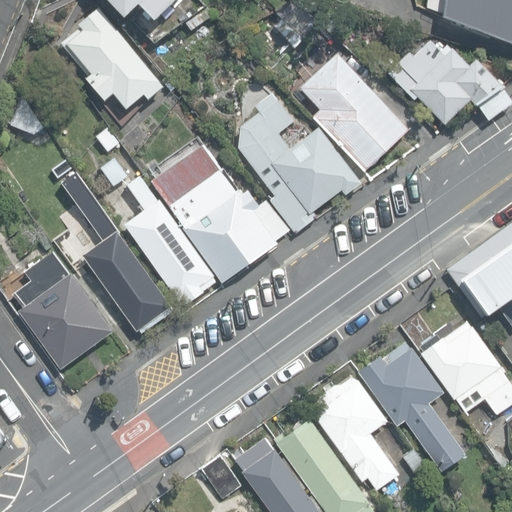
[(139,3),(154,19),(174,0),(109,0),(125,16),(139,3)]
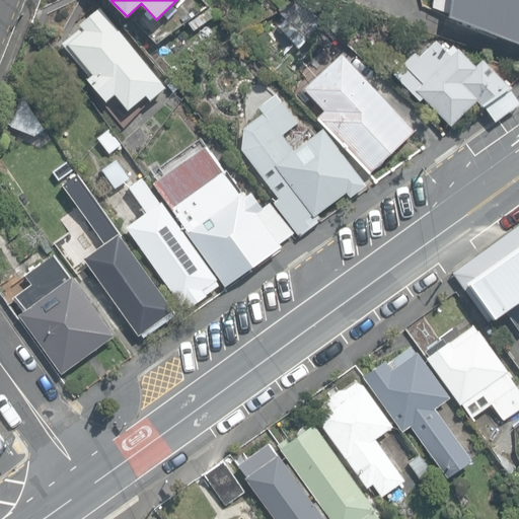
[(278,23),(298,48),(322,21),(300,0),(297,0),(278,10),(285,16),(278,23)]
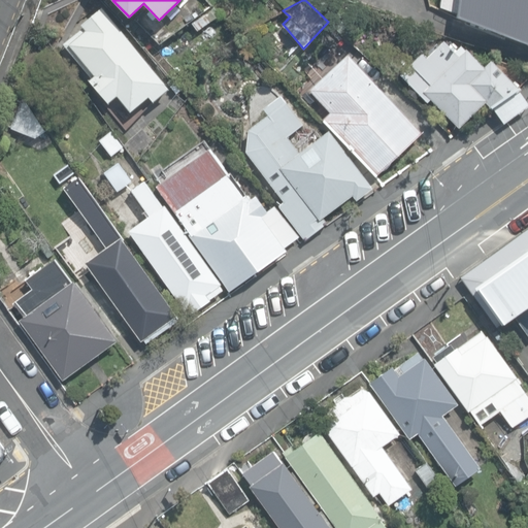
[(527,0),(458,0),(457,17),(527,43),(527,0)]
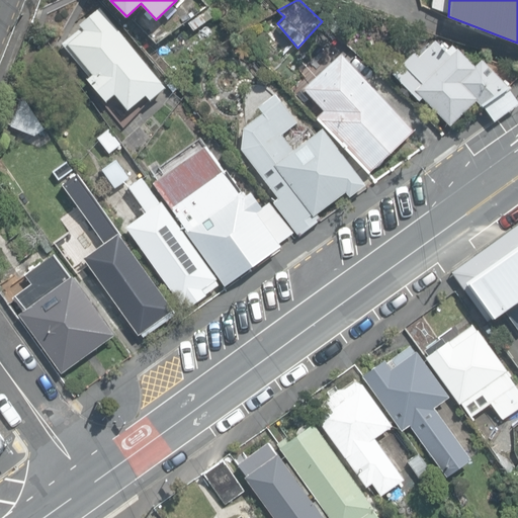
[(187,22),(193,30),(216,13),(209,6),(187,22)]
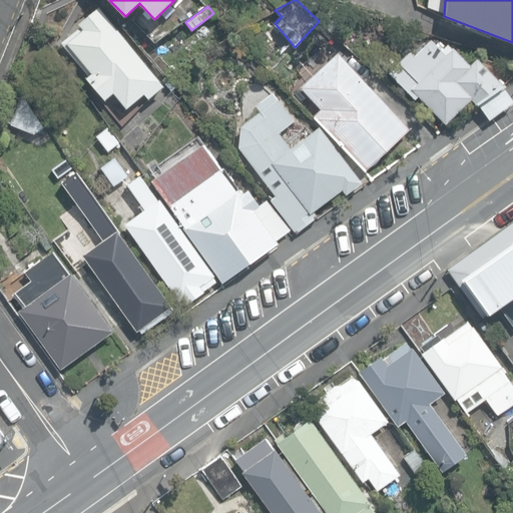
[(107,97),(118,111),(125,106),(127,109),(142,96),(145,100),(162,86),(158,82),(160,81),(99,7),(78,24),(81,27),(62,42),(89,76),(87,77),(105,99),(107,97)]
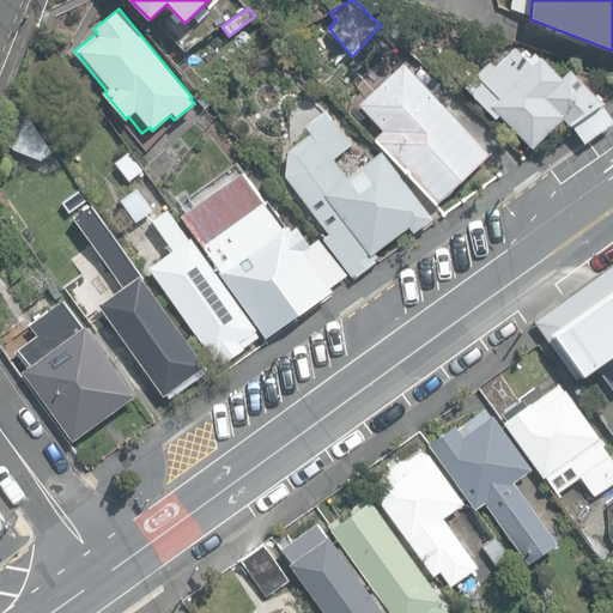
[(501,115),(533,149),(563,119),(571,127),(572,126),(584,144),(612,122),(612,120),(602,102),(570,68),(562,77),(536,52),(528,61),(515,47),(495,66),(490,61),(463,86),(496,120),(501,115)]
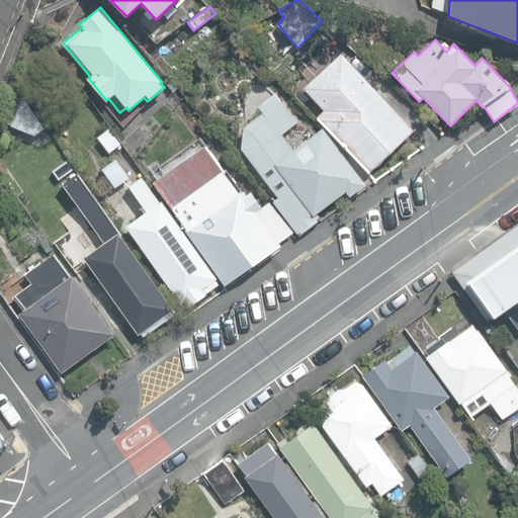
[(316,117),(368,173),(414,131),(341,53),(304,88),(324,110),(316,117)]
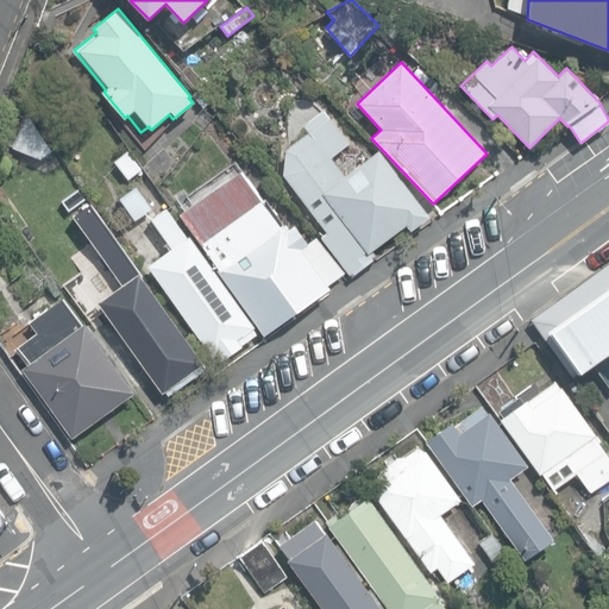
[(345,176),(332,158),(350,144),(330,117),(287,149),(283,176),(327,233),(321,238),(351,277),(376,258),(371,251),(406,225),(410,231),(429,217),(380,150),(345,176)]
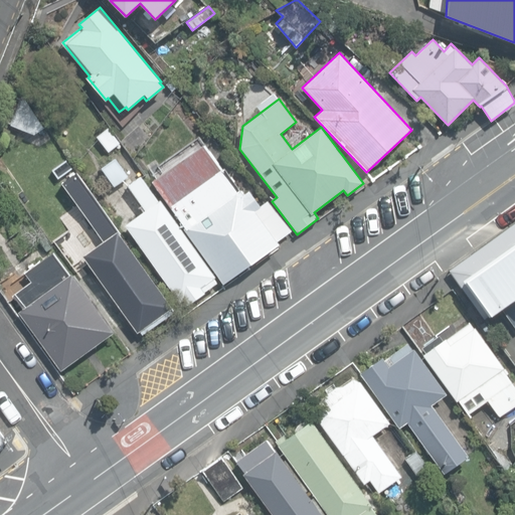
[(97,137),(108,152),(120,143),(109,128),(97,137)]
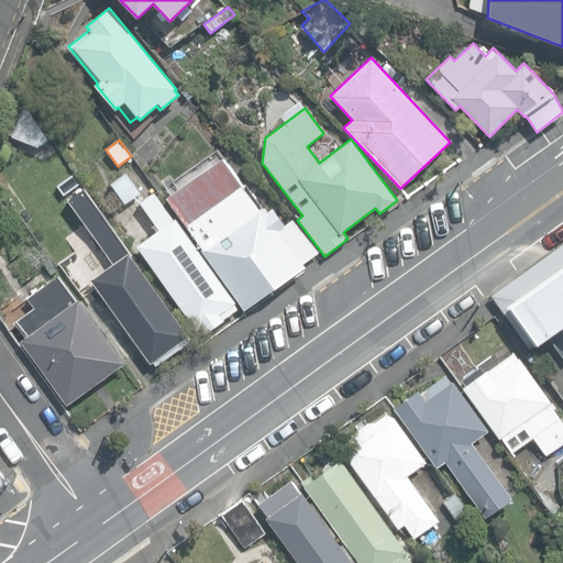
[(200,249),(244,310),(306,266),(304,263),(319,252),(293,219),(285,224),(273,208),(266,212),(245,184),(243,185),(224,158),(167,199),(202,247),(200,249)]
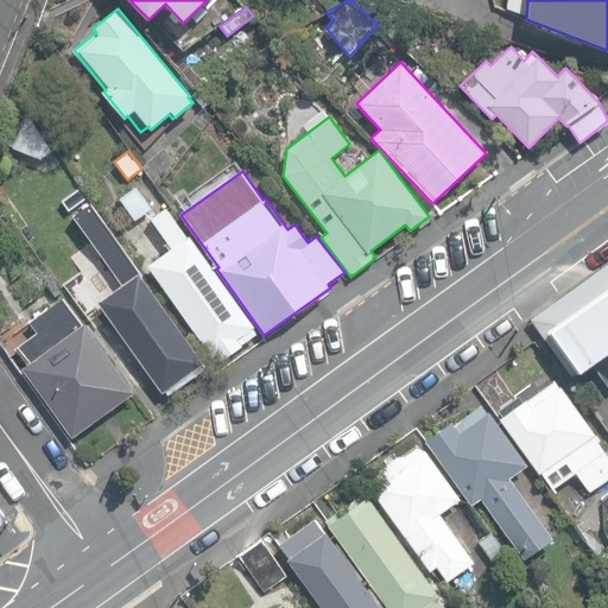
[(120,198),(135,220),(151,208),(135,187),(120,198)]
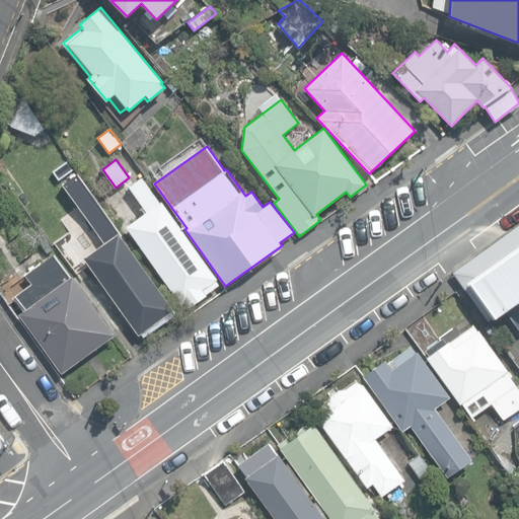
[(176,309),(77,173),(63,184),(100,236),(95,240),(100,246),(83,260),(139,337),(176,309)]
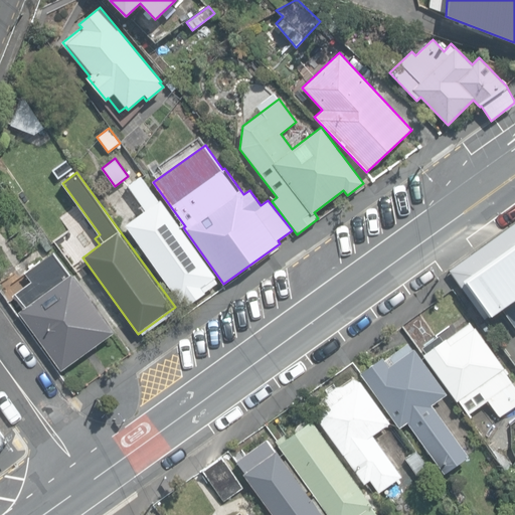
[(184,299),(188,305),(205,293),(204,292),(217,283),(213,278),(215,277),(161,200),(159,201),(141,176),(128,185),(142,205),(140,207),(143,211),(125,224),(180,302),(184,299)]
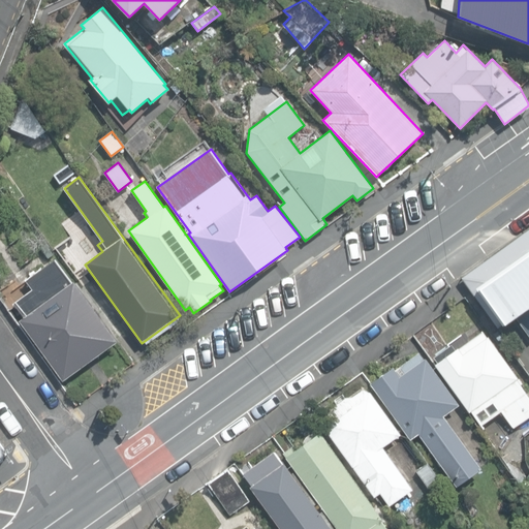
[(528,228),(460,278),(476,301),(481,298),(501,325),(515,316),(528,336),(528,228)]
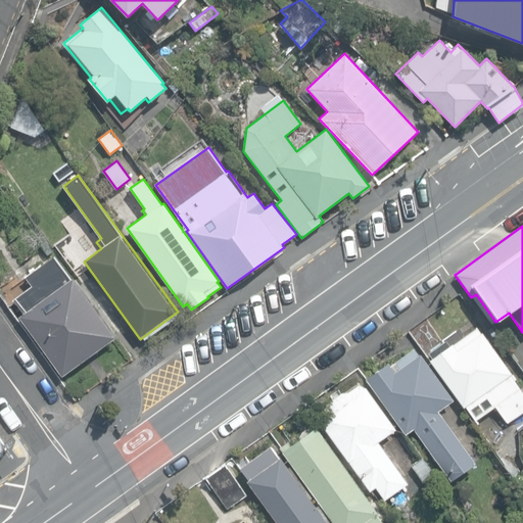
[(70,279),(54,255),(25,277),(32,286),(13,299),(24,314),(19,317),(62,376),(115,337),(73,277),(70,279)]
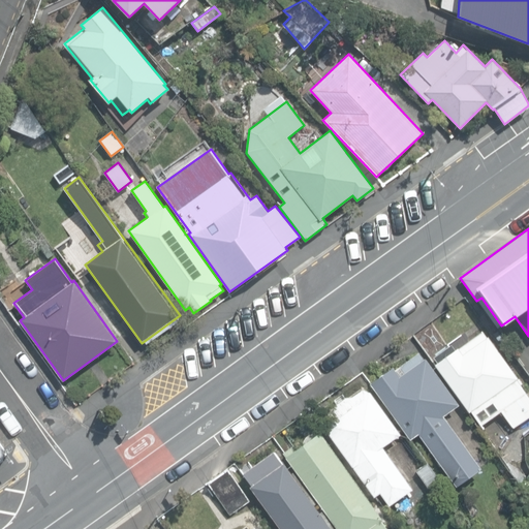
[(500,410),(514,428),(528,415),(528,398),(524,392),(526,392),(516,378),(518,377),(487,335),(487,336),(483,331),(456,349),(452,343),(433,356),(437,362),(434,364),(469,412),(471,410),(480,424),(500,410)]
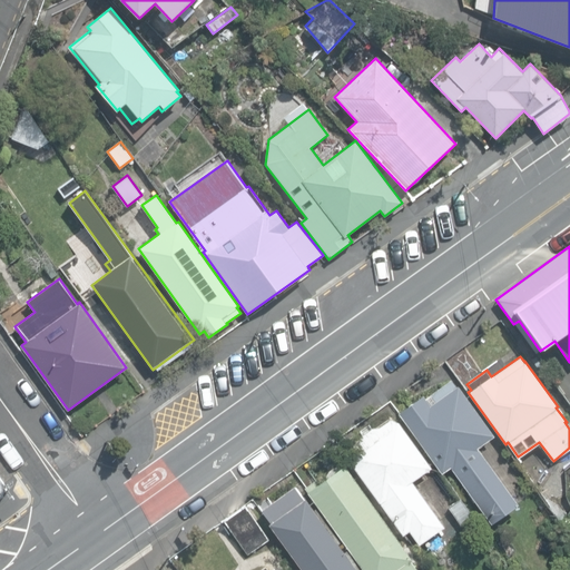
[(489,501),(495,509),(511,498),(475,450),(494,435),(458,385),(457,386),(451,379),(424,399),(422,395),(399,412),(442,473),(452,465),(482,507),(489,501)]
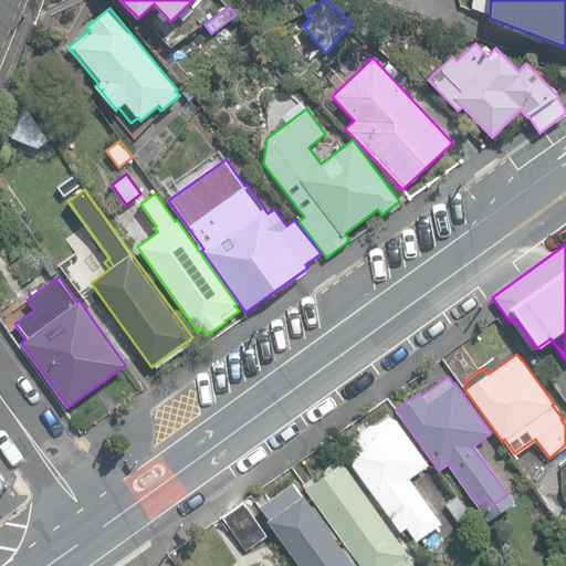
[(407,527),(416,541),(441,522),(408,478),(428,463),(396,419),(387,416),(375,425),(369,423),(343,444),(345,454),(400,531),(407,527)]
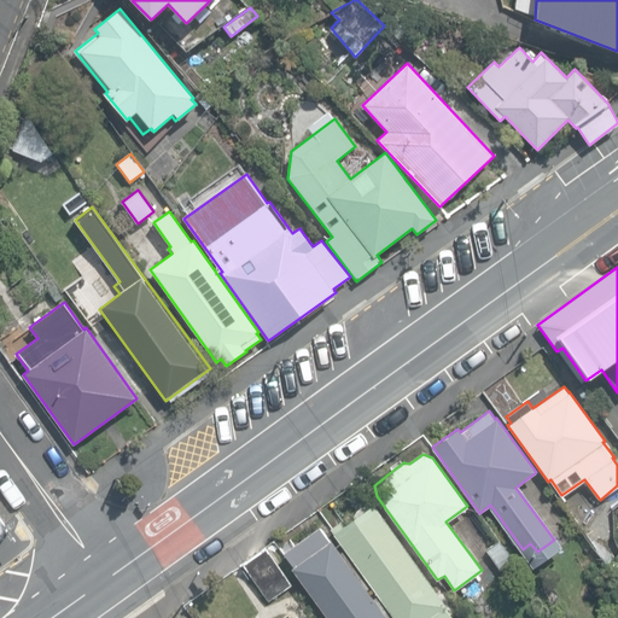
[(452,617),(444,607),(447,606),(375,503),(333,532),(392,617),(452,617)]
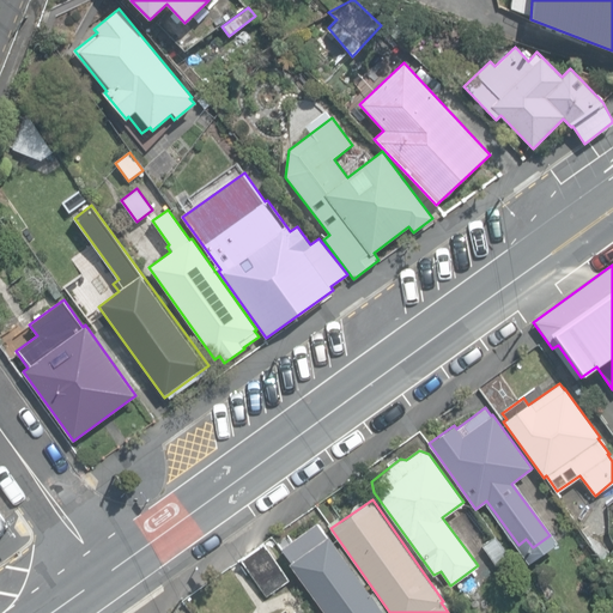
[(0,535),(12,527),(0,510),(0,535)]
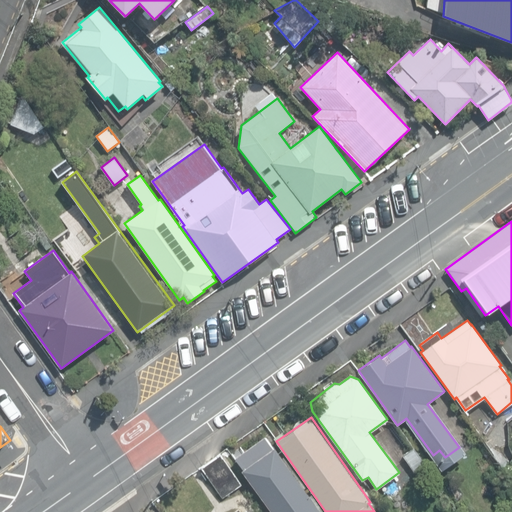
[(323,511),(276,446),(274,448),(265,436),(236,457),(244,469),(243,469),(273,511),(323,511)]
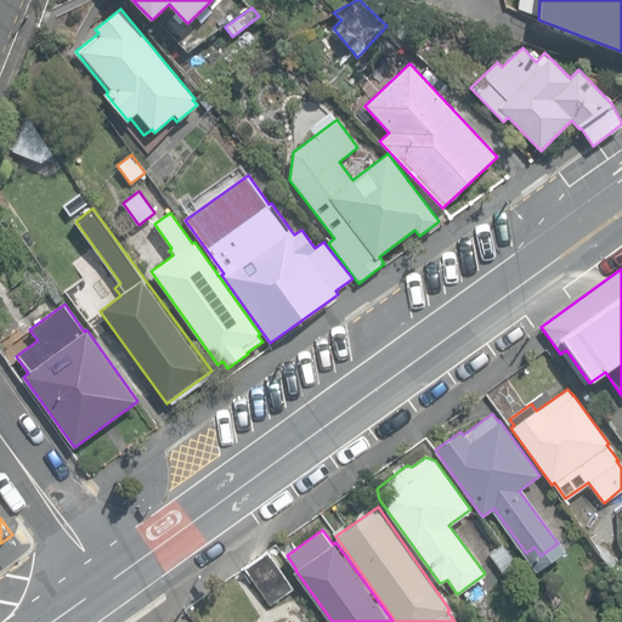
[(491,553),(504,575),(518,566),(503,544),(491,553)]
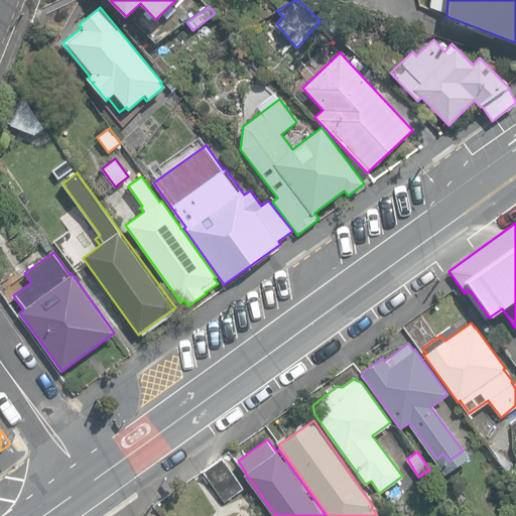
[(205,470),(225,501),(244,488),(223,457),(205,470)]
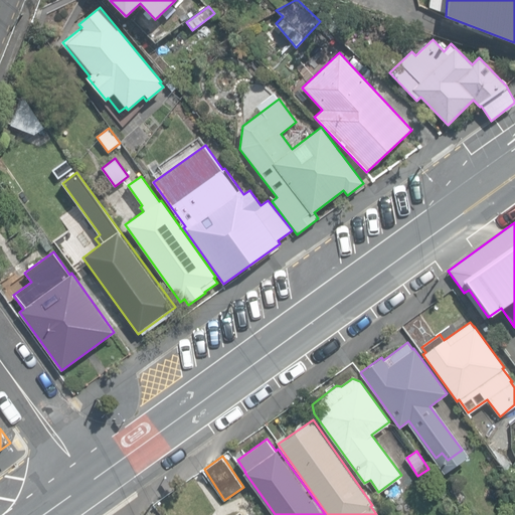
[(439,473),(448,484),(457,476),(449,466),(439,473)]
